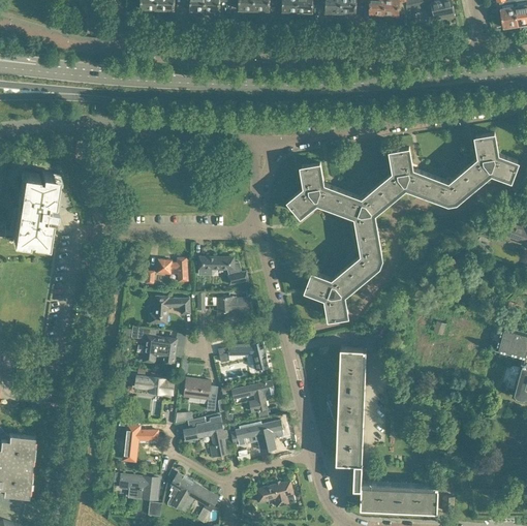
[(155,0),(138,0),(138,11),(148,11),(148,13),(154,13),(154,11),(155,11),(155,0)]
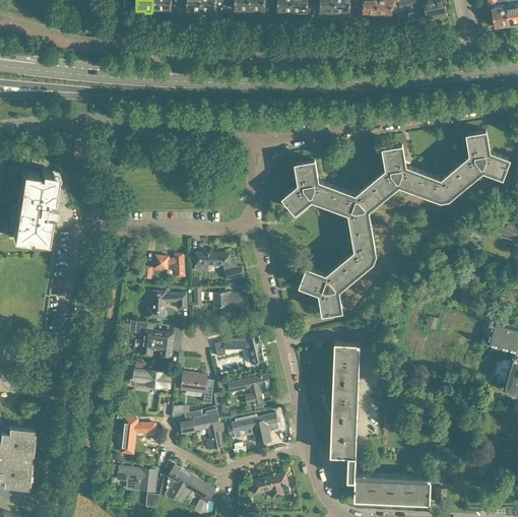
[(152,0),(152,11),(154,12),(154,13),(160,13),(160,12),(171,12),(170,0),(152,0)]
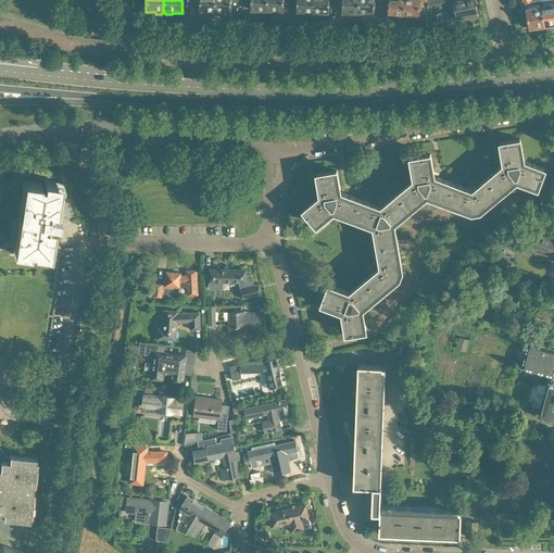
[(213,0),(198,0),(198,13),(205,14),(205,15),(211,15),(211,14),(213,14),(213,0)]
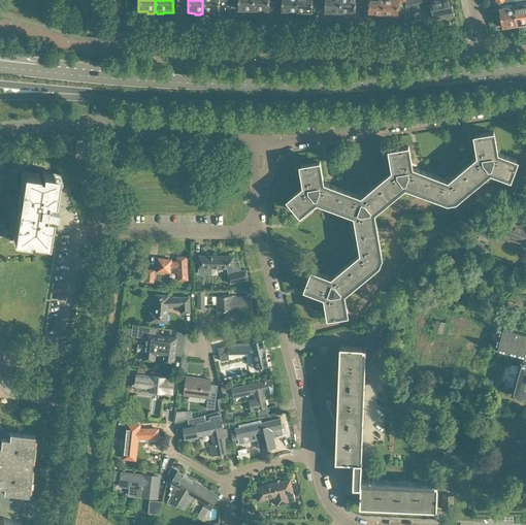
[(224,3),(224,0),(202,0),(202,13),(204,13),(204,14),(209,14),(209,13),(218,13),(218,3),(224,3)]
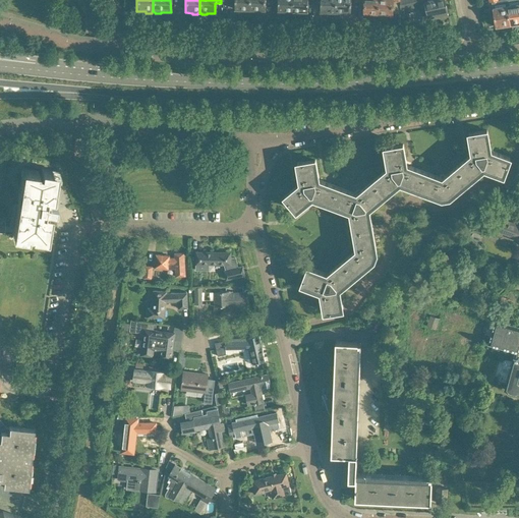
[(248,13),(248,0),(221,0),(221,3),(233,3),(233,12),(248,13)]
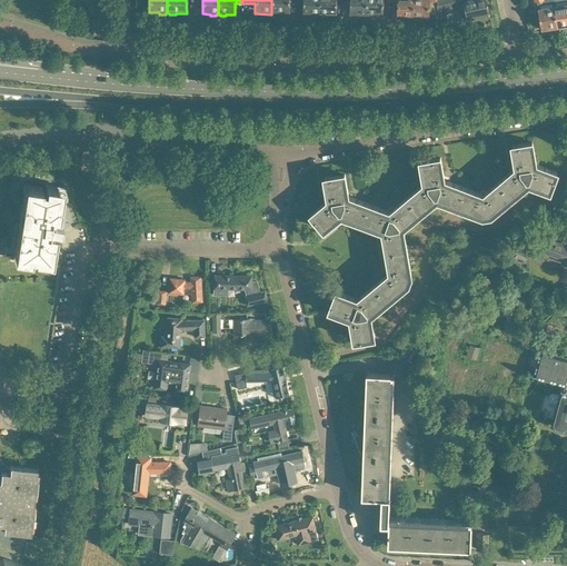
[(288,15),(289,0),(271,0),(271,15),(288,15)]
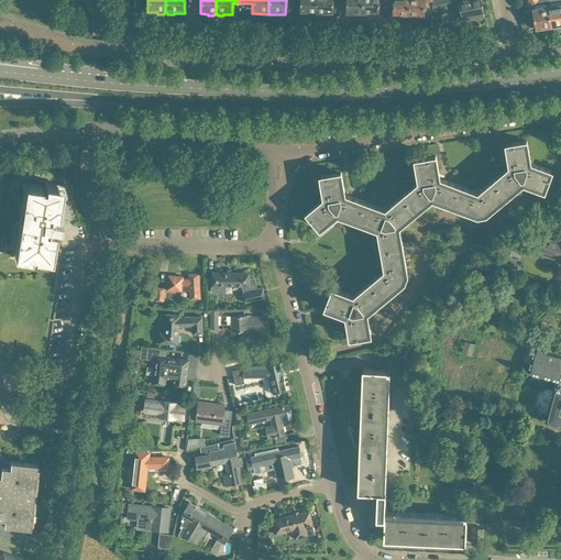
[(315,14),(315,0),(298,0),(298,14),(298,17),(304,17),(305,14),(315,14)]
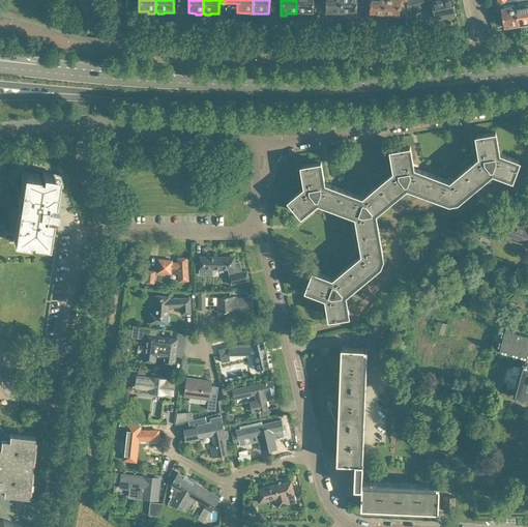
[(318,1),(318,0),(296,0),(296,13),(304,15),(305,17),(311,17),(311,15),(312,15),(312,1),(318,1)]
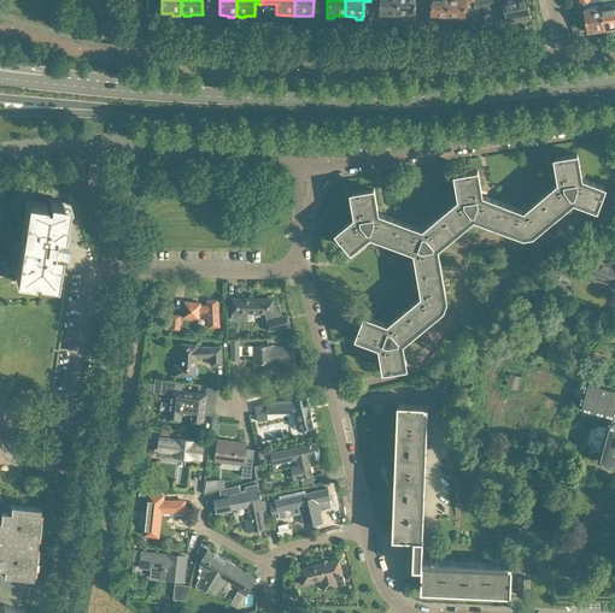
[(396,18),(396,0),(370,0),(370,1),(378,1),(378,17),(396,18)]
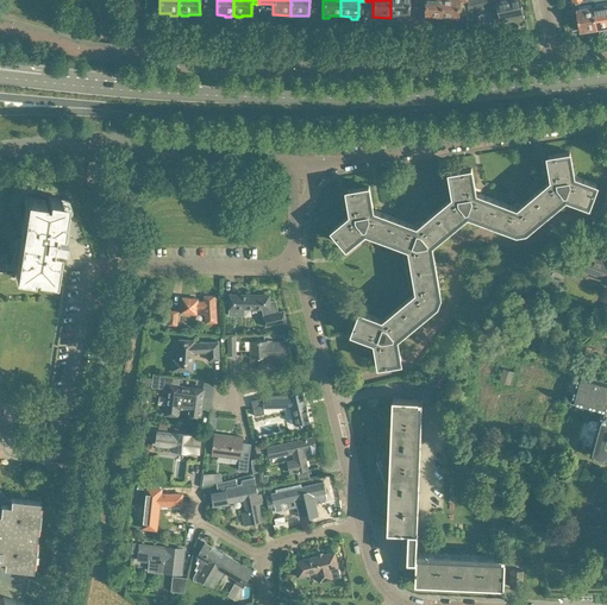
[(390,0),(390,18),(408,18),(408,5),(408,4),(417,4),(415,0),(390,0)]
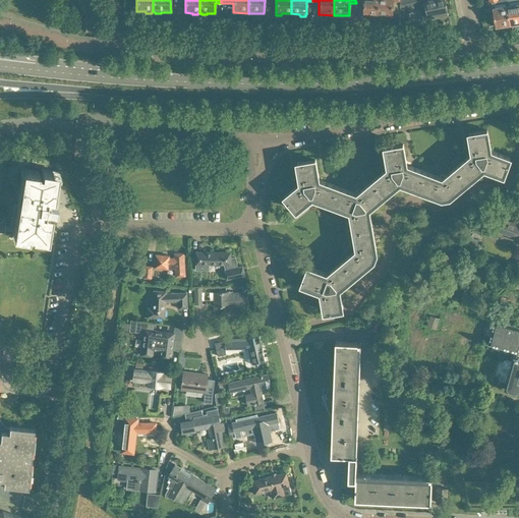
[(355,0),(356,3),(362,4),(362,5),(362,15),(368,16),(368,17),(375,17),(376,16),(377,16),(377,0),(355,0)]
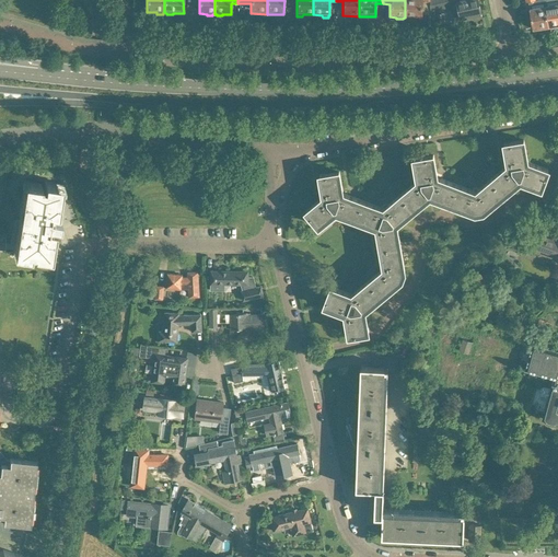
[(429,0),(428,0),(405,0),(405,18),(406,18),(407,19),(413,19),(414,18),(420,18),(420,16),(428,18),(429,0)]
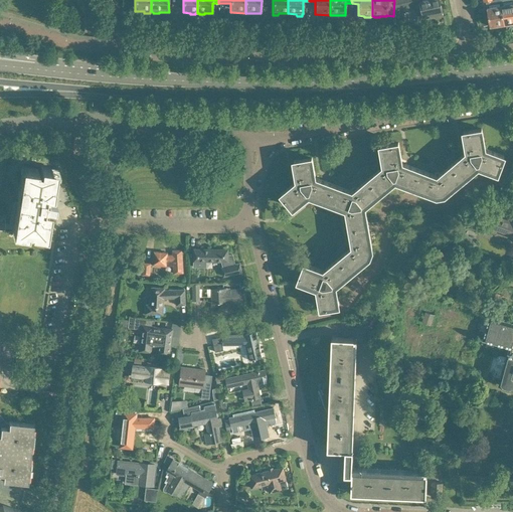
[(416,0),(394,0),(393,16),(394,16),(394,13),(414,8),(417,24),(441,18),(437,0),(435,0),(418,3),(416,0)]
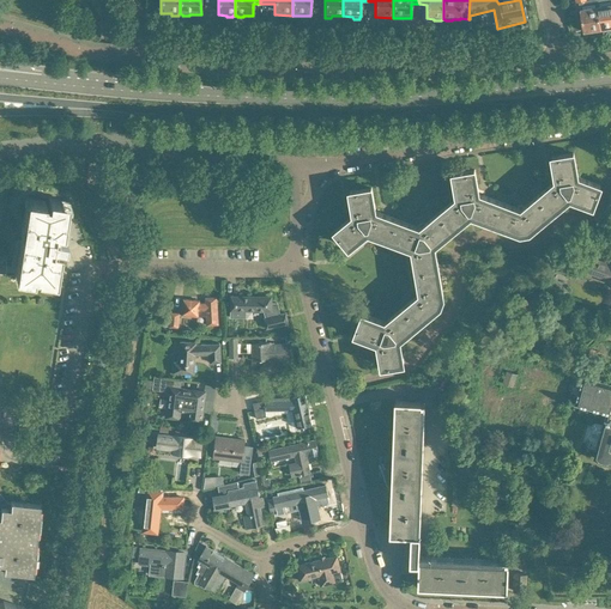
[(610,4),(610,0),(603,0),(593,1),(594,10),(598,32),(610,29),(610,4)]
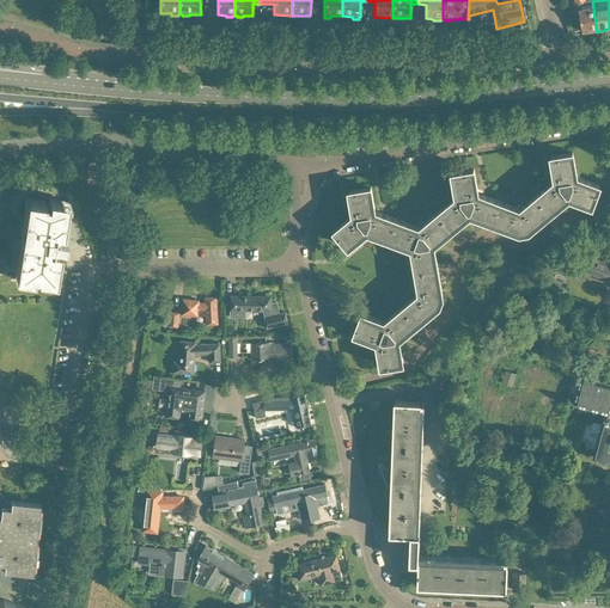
[(584,2),(575,5),(577,12),(580,35),(597,32),(593,10),(592,1),(584,2)]
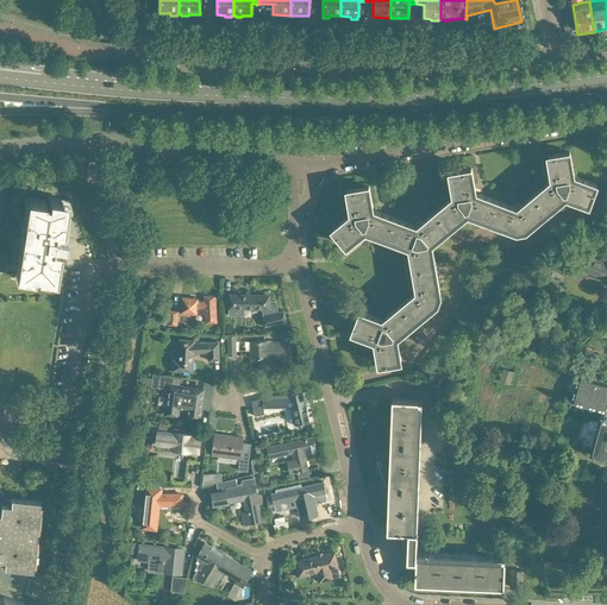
[(550,182),(532,197),(548,214),(564,200),(588,208),(595,187),(571,180),(568,155),(546,159),(550,182)]
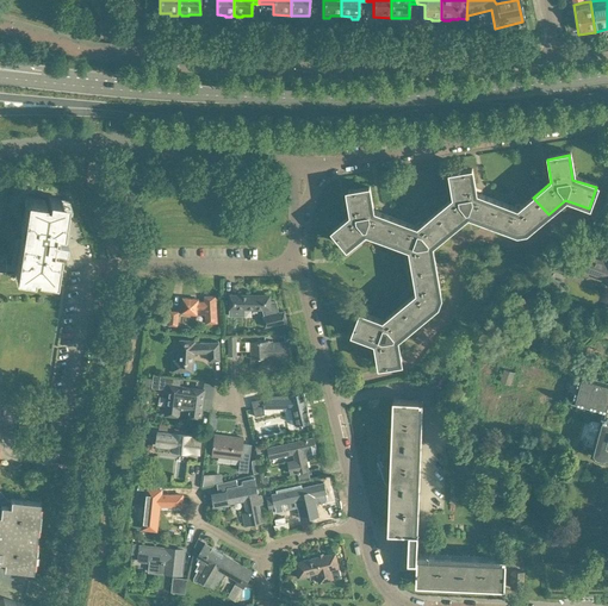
[(488,224),(495,204),(473,197),(470,173),(448,176),(452,200),(434,216),(450,232),(467,217),(488,224)]
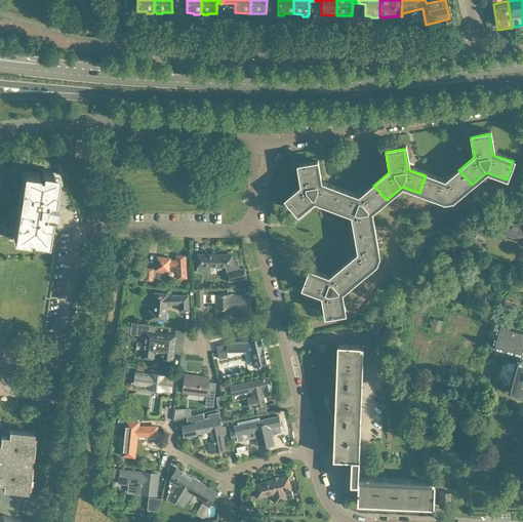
[(332,209),(338,192),(320,185),(316,163),(297,167),(302,188),(285,200),(297,215),(313,202),(332,209)]
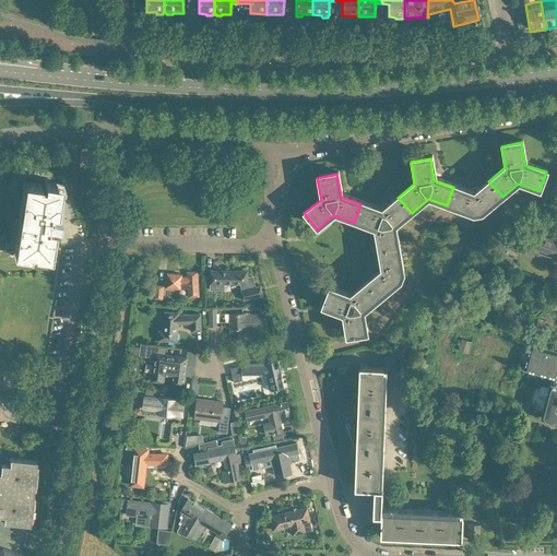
[(482,214),(502,197),(488,181),(473,194),(453,187),(447,205),(473,216),(482,214)]
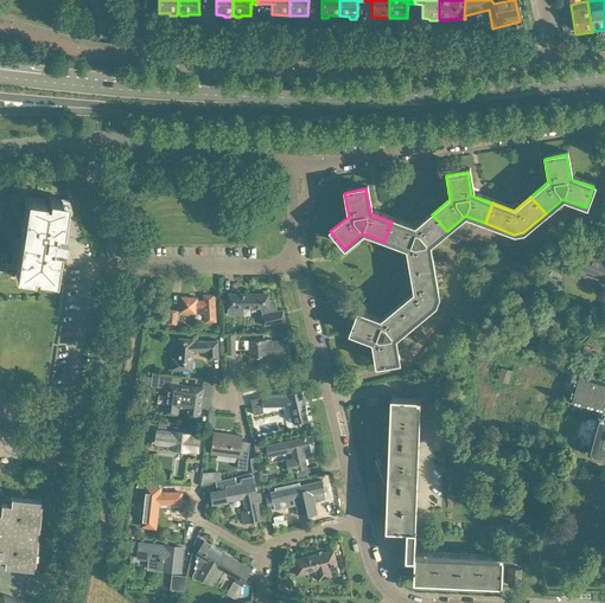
[(23,206),(12,276),(13,276),(14,274),(21,275),(20,278),(30,281),(31,276),(34,277),(33,280),(43,281),(43,277),(53,278),(57,251),(49,250),(50,239),(53,239),(52,247),(62,249),(65,223),(62,223),(64,207),(55,206),(55,201),(46,200),(45,205),(42,205),(42,203),(30,201),(29,207),(23,206)]
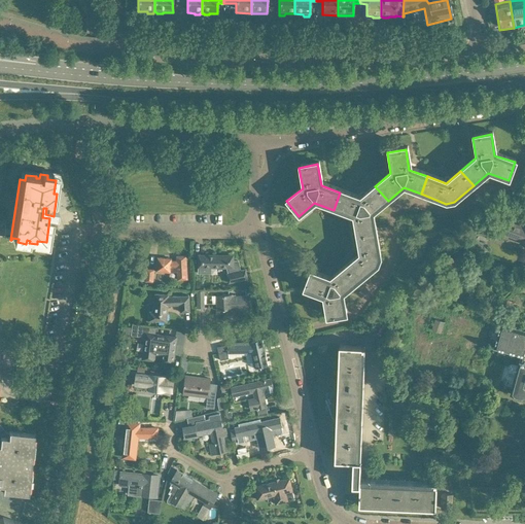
[(372,213),(388,201),(375,186),(359,199),(340,193),(334,210),(352,217),(356,236),(375,233),(372,213)]
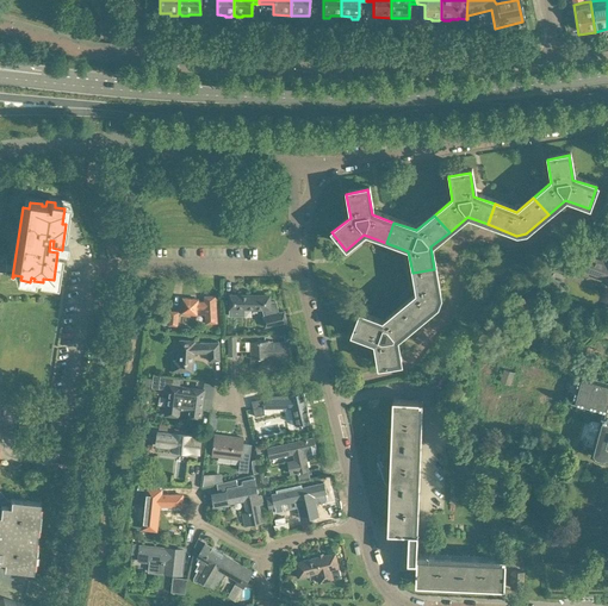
[(589,261),(583,274),(601,281),(600,283),(607,287),(607,263),(606,267),(589,261)]
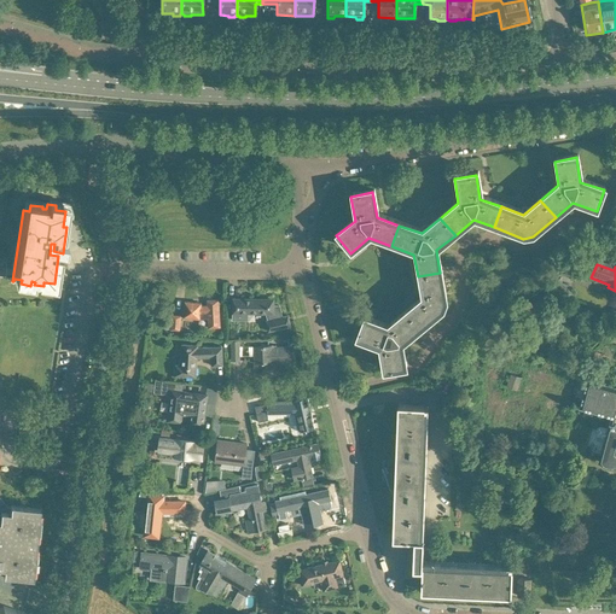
[(446,302),(440,273),(418,276),(422,298),(404,314),(418,331),(442,311),(446,302)]
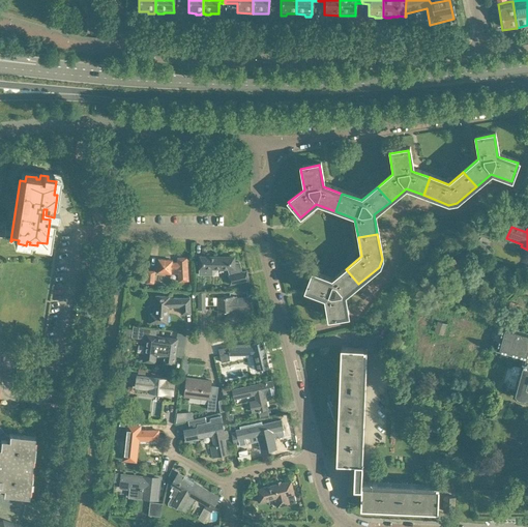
[(156,262),(155,275),(170,276),(176,275),(177,285),(186,284),(185,261),(175,261),(175,265),(170,266),(170,264),(156,262)]
